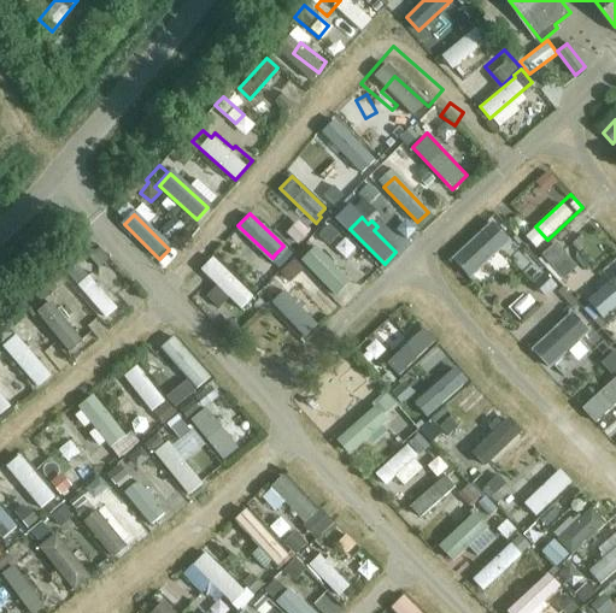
[(459,271),(503,229),(492,217),(447,258),(459,271)]
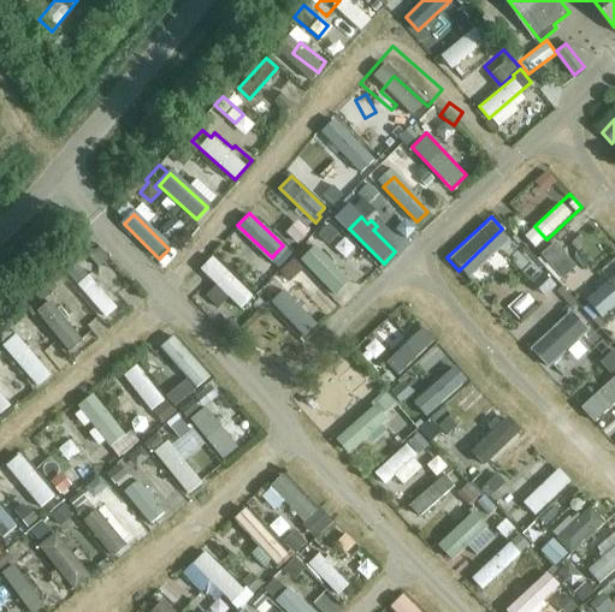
[(575,278),(605,250),(596,239),(566,267),(575,278)]
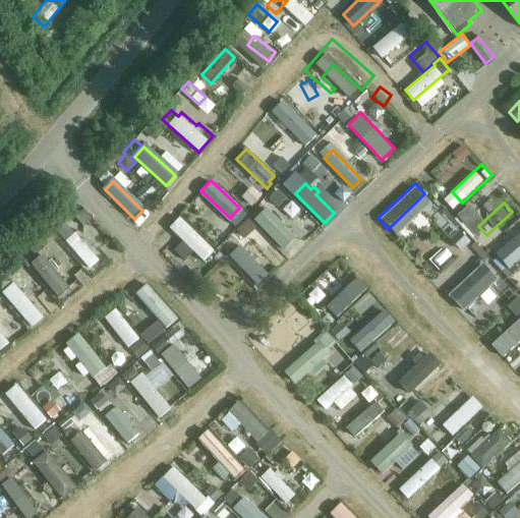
[(254,205),(240,221),(249,230),(265,214),(254,205)]
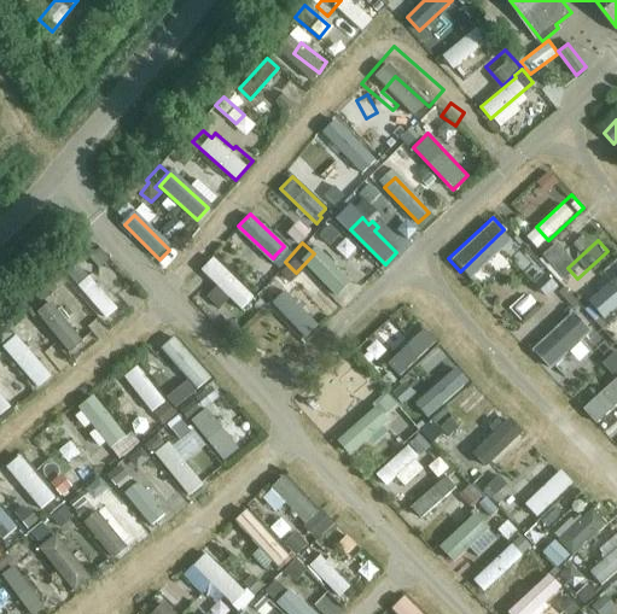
[(134,287),(99,247),(87,258),(105,279),(100,282),(108,290),(111,287),(122,298),(134,287)]
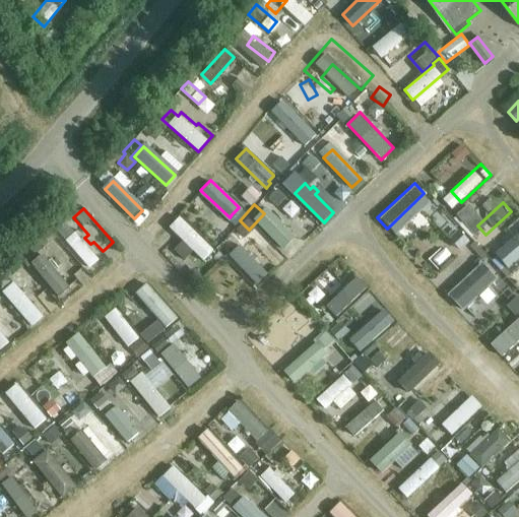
[(454,220),(444,210),(434,220),(443,231),(454,220)]
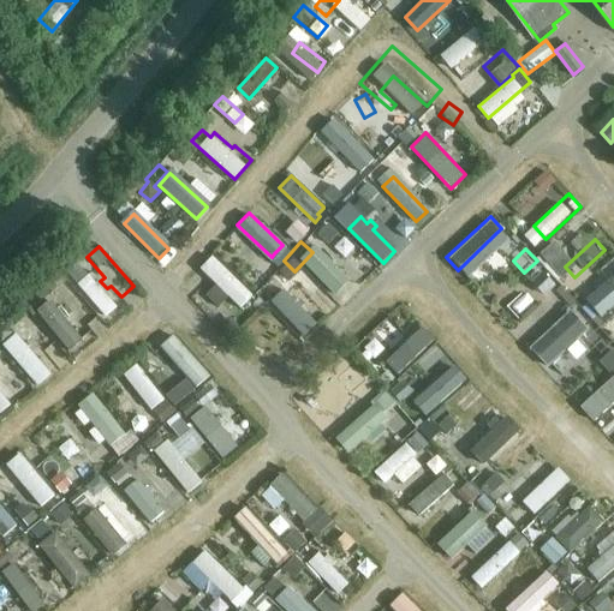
[(208,271),(240,304),(250,293),(218,261),(208,271)]
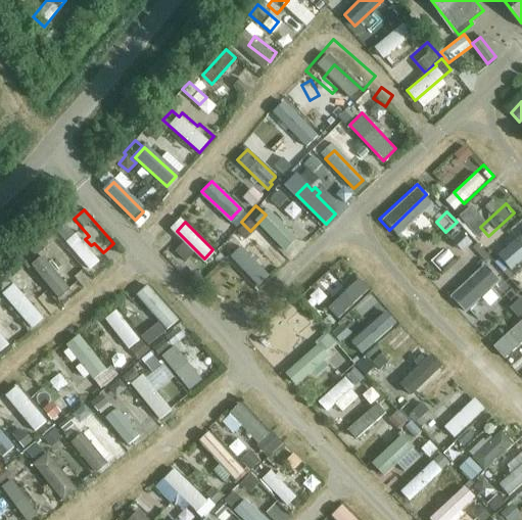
[(280,222),(242,255),(258,273),(295,239),(280,222)]
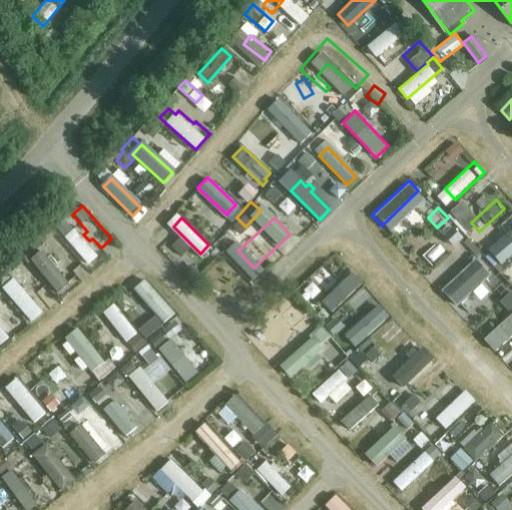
[(511,236),(498,248),(499,249),(490,258),(499,269),(511,257),(511,236)]
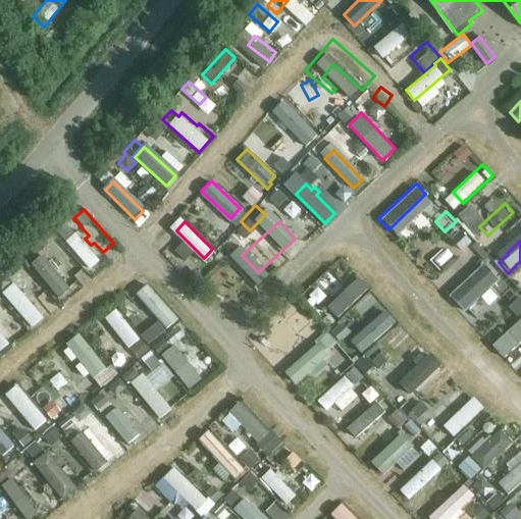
[(469,283),(490,266),(475,247),(454,264),(469,283)]
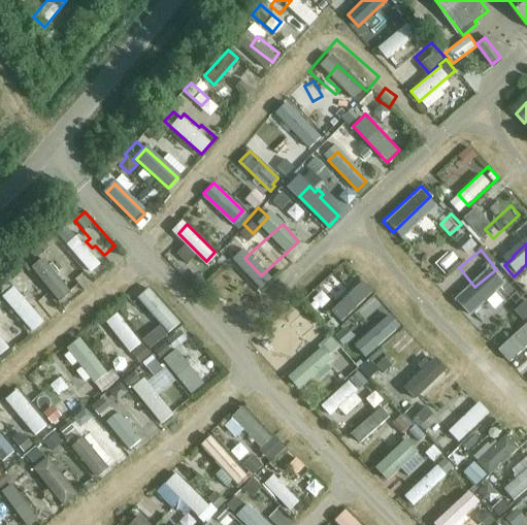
[(32,266),(60,300),(71,291),(43,257),(32,266)]
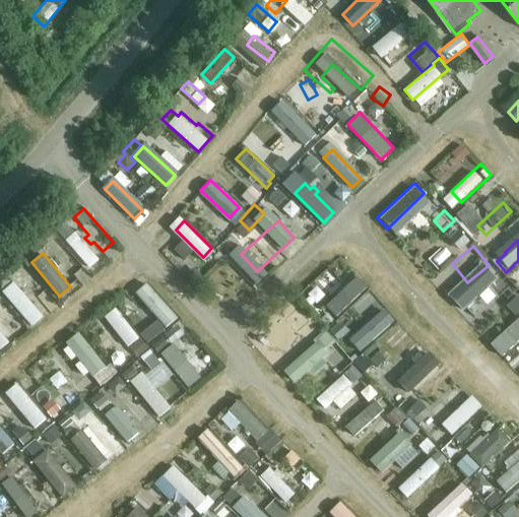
[(336,316),(367,285),(357,275),(326,306),(336,316)]
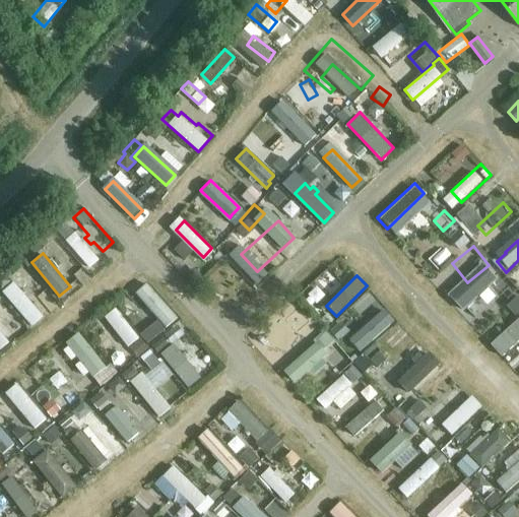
[(133,289),(157,318),(169,309),(143,280),(133,289)]
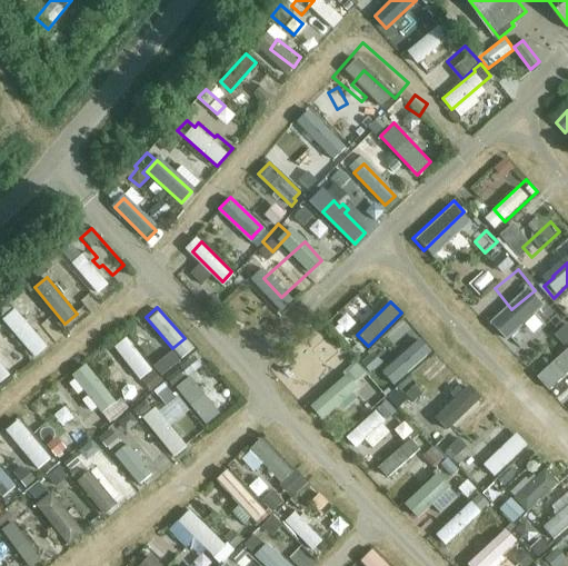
[(5,320),(33,355),(46,344),(17,310),(5,320)]
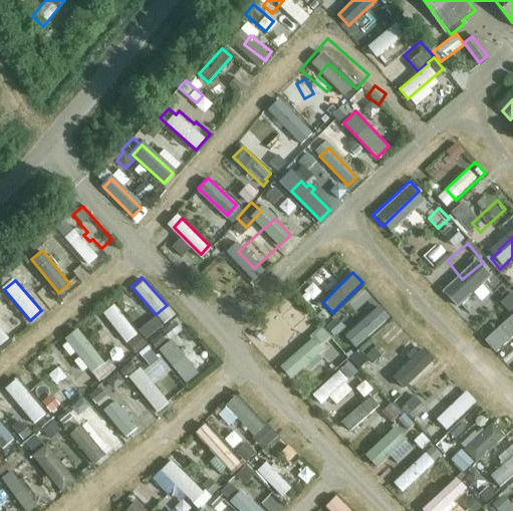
[(481,328),(512,299),(512,293),(508,288),(473,318),(481,328)]
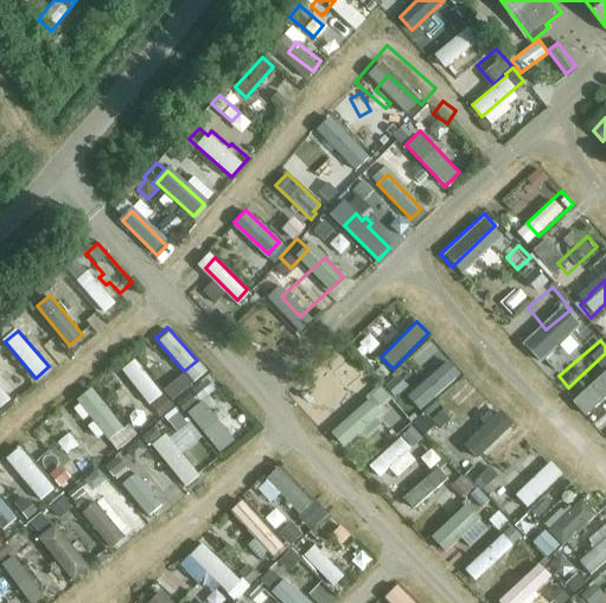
[(122,369),(148,403),(161,393),(135,359),(122,369)]
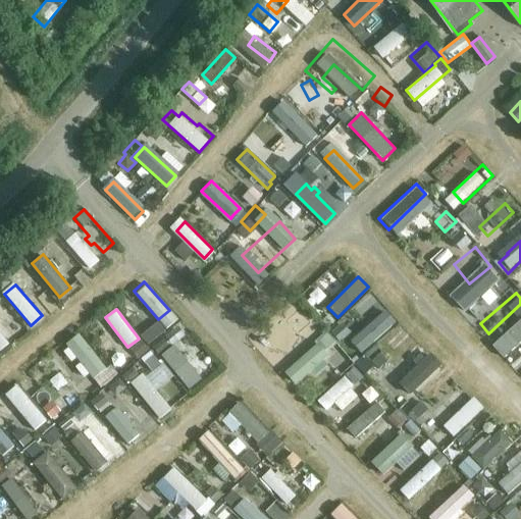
[(362,349),(397,320),(386,309),(353,336),(362,349)]
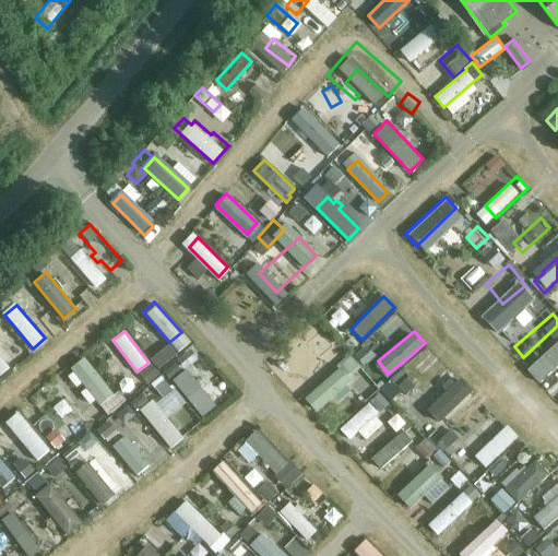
[(539,382),(557,365),(557,341),(527,369),(539,382)]
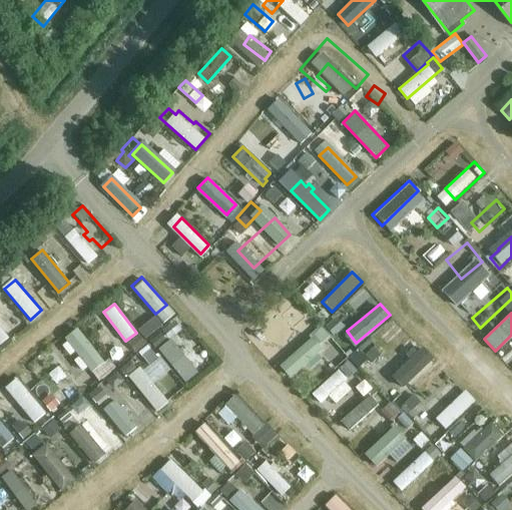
[(0,343),(9,337),(0,325),(0,343)]
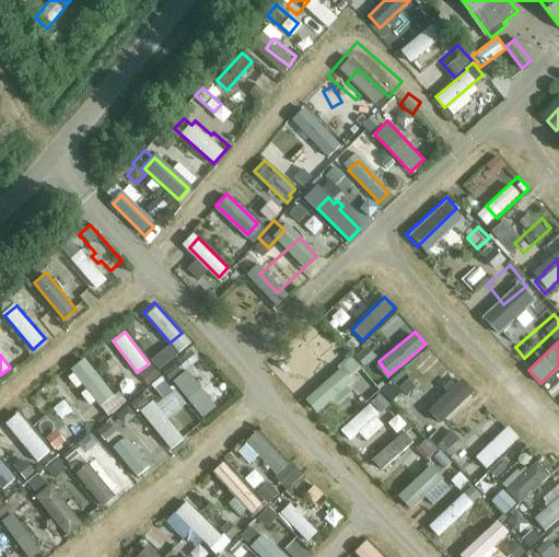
[(115,390),(94,362),(84,371),(105,397),(115,390)]
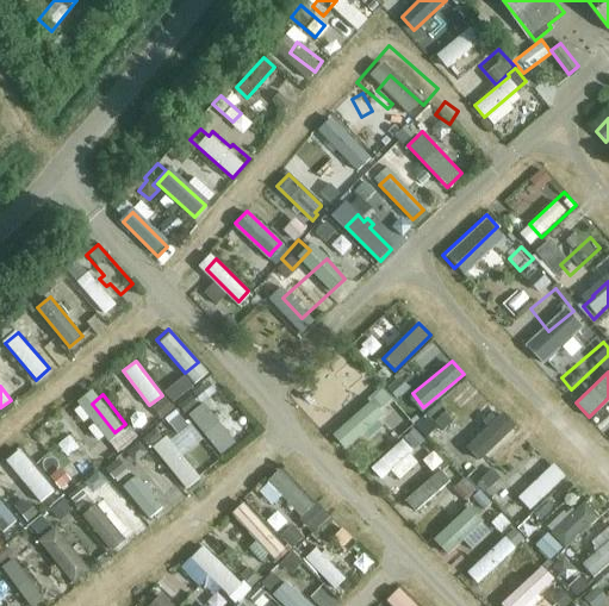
[(371,400),(333,433),(346,448),(366,430),(371,435),(383,424),(379,419),(384,414),(371,400)]
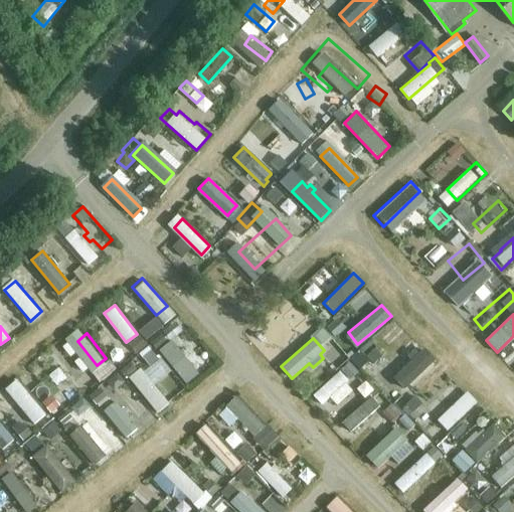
[(159,349),(186,382),(199,373),(172,340),(159,349)]
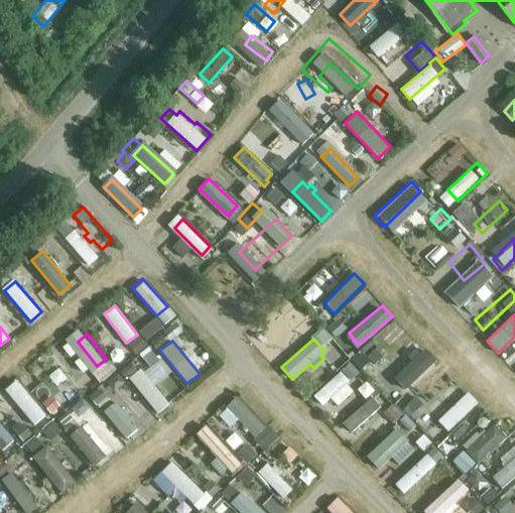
[(383,378),(409,354),(401,345),(375,369),(383,378)]
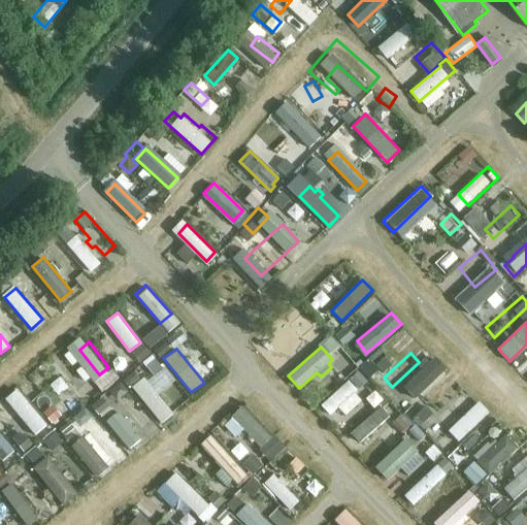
[(39,373),(66,407),(79,398),(52,363),(39,373)]
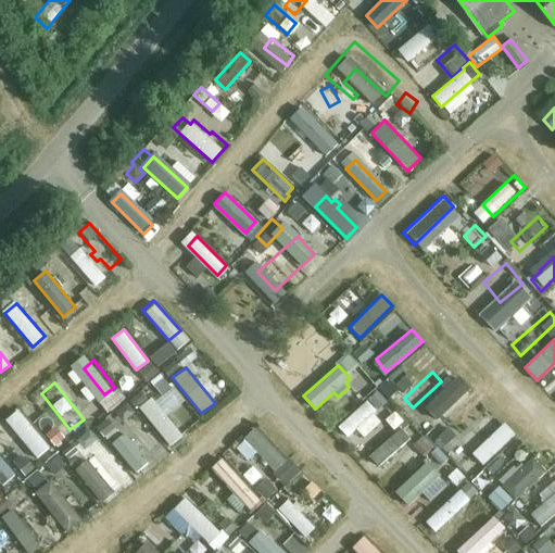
[(444,438),(481,403),(471,392),(433,427),(444,438)]
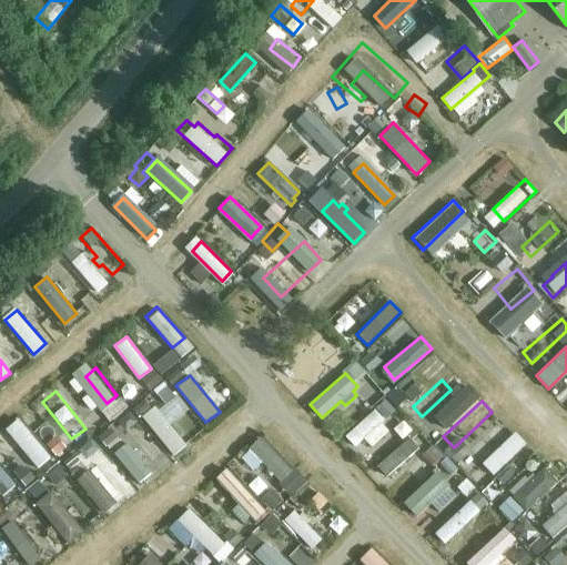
[(110,406),(99,417),(120,440),(131,430),(110,406)]
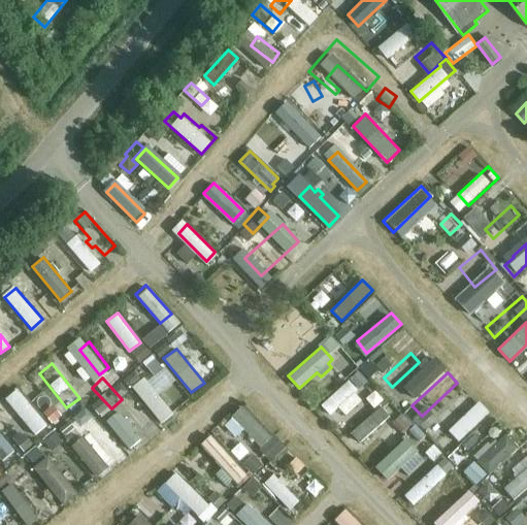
[(134,387),(154,413),(164,404),(144,379),(134,387)]
